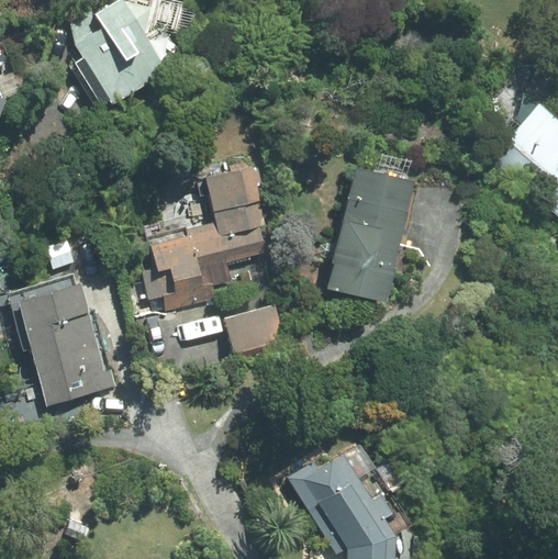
[(76,65),(103,109),(178,63),(175,57),(179,37),(193,41),(201,3),(185,0),(111,0),(70,26),(81,43),(75,47),(84,60),(76,65)]
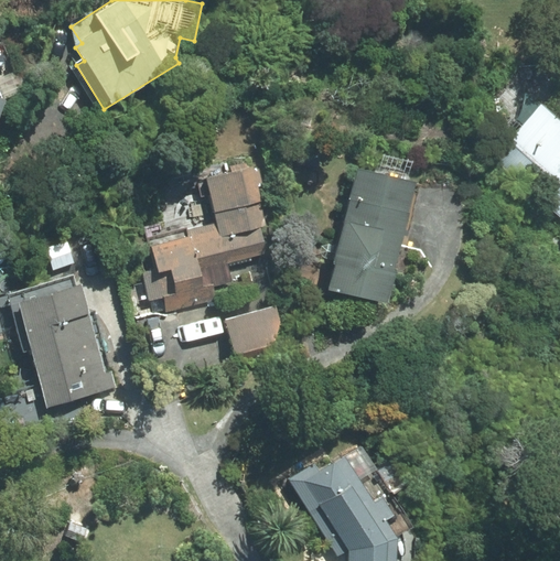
[(493,158),(559,216),(559,120),(540,104),(493,158)]
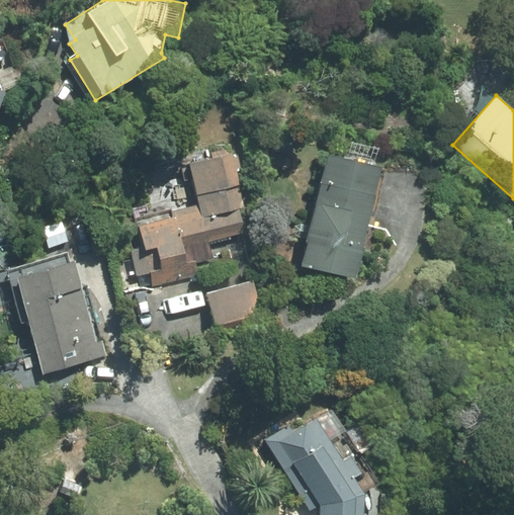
[(233,153),(189,164),(200,206),(173,212),(174,217),(138,226),(140,234),(129,236),(140,278),(150,275),(153,288),(199,277),(196,264),(213,260),(209,243),(253,233),(233,153)]
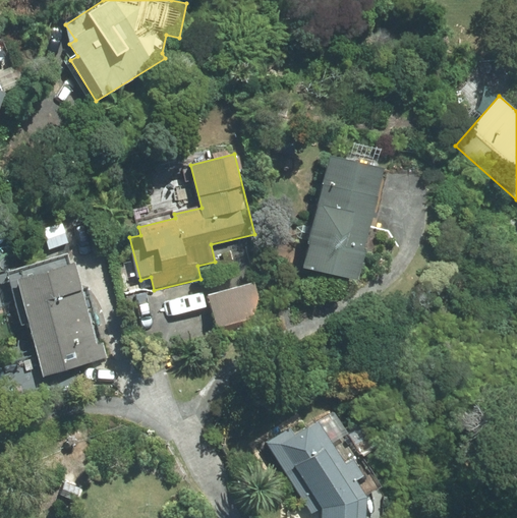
[(382,168),(329,156),(303,267),(356,279),(382,168)]
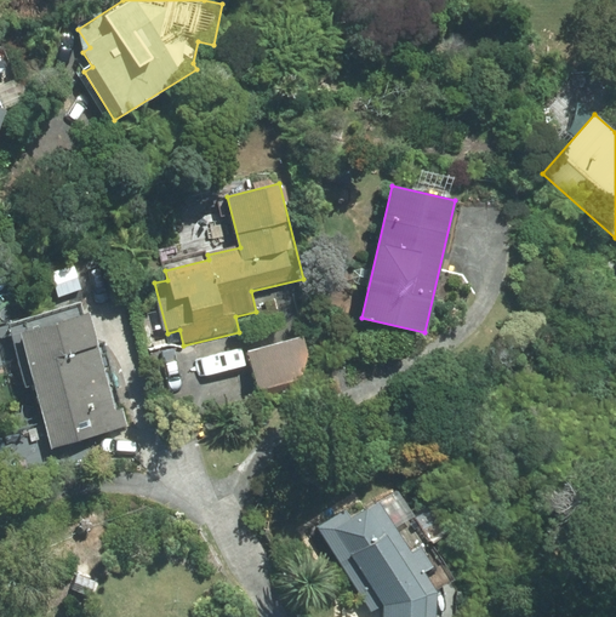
[(90,313),(18,332),(52,449),(123,428),(90,313)]
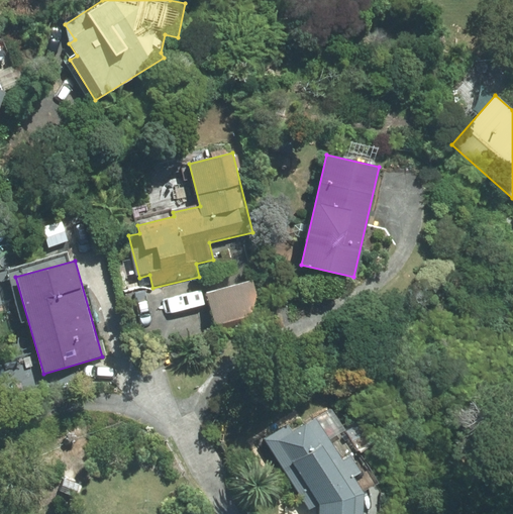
[(255,282),(209,294),(217,325),(264,314),(255,282)]
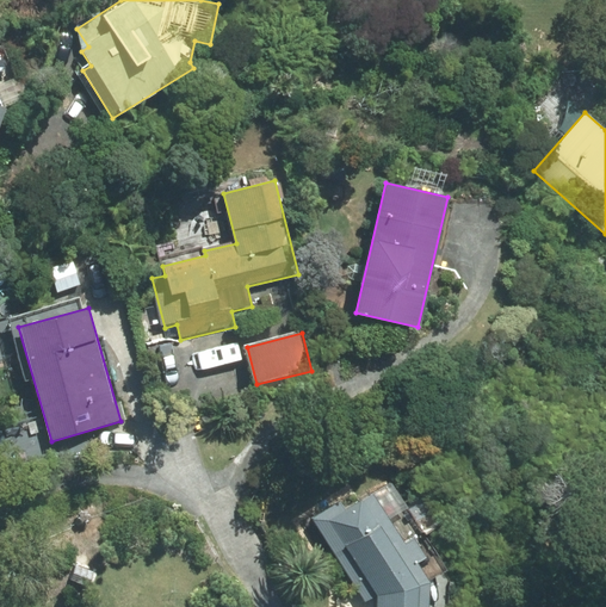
[(426,606),(427,580),(444,570),(391,483),(345,511),(342,505),(316,521),(366,604),(375,599),(373,606),(426,606)]
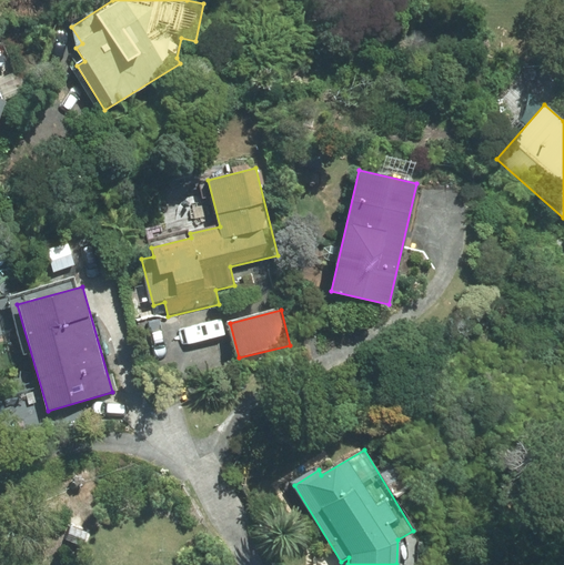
All buildings are outlined.
